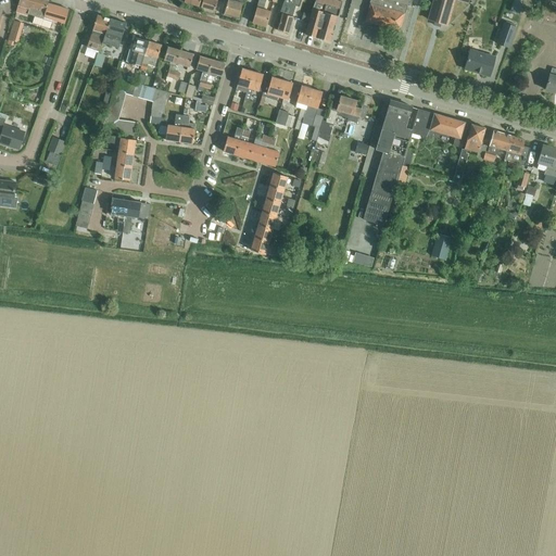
[(52,20),(64,24),(68,10),(48,3),(49,1),(42,0),(19,0),(15,12),(25,15),(25,13),(35,16),(32,24),(50,29),(52,20)]
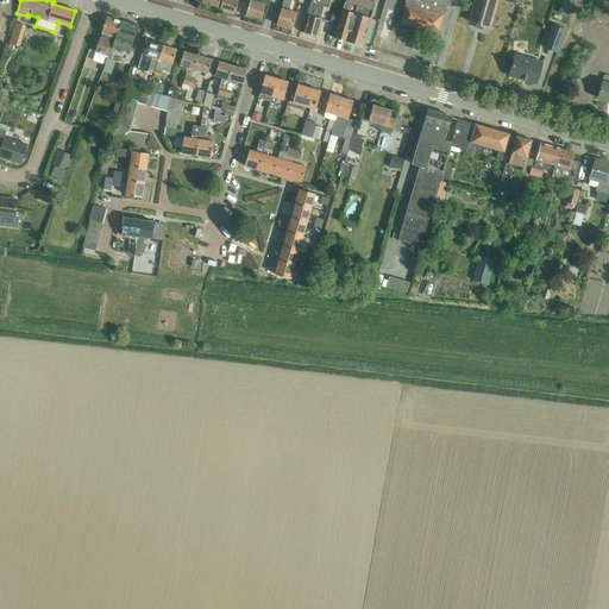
[(221,0),(220,8),(234,12),(238,0),(221,0)]
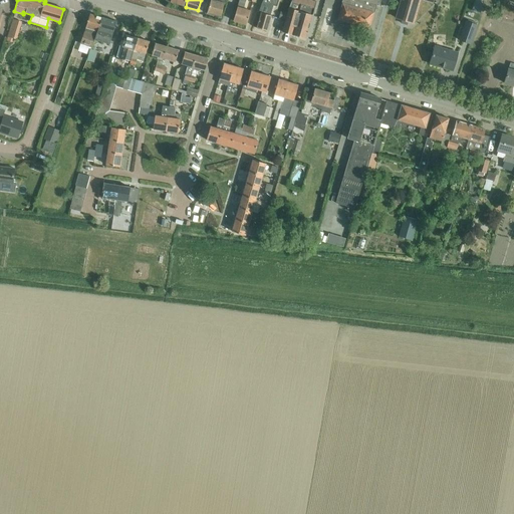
[(224,4),(225,0),(211,0),(207,13),(220,17),(224,4)]
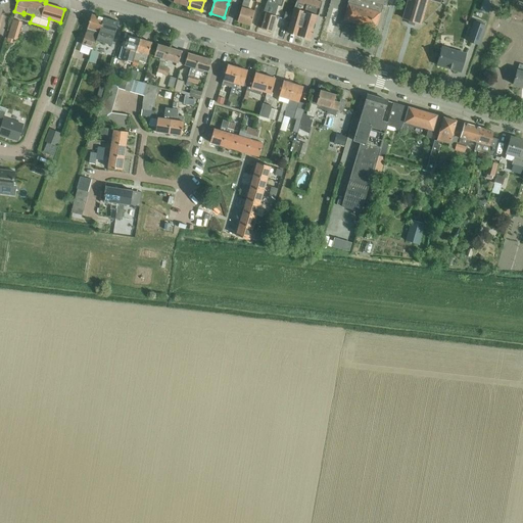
[(243,0),(237,21),(250,26),(254,11),(247,9),(249,0),(243,0)]
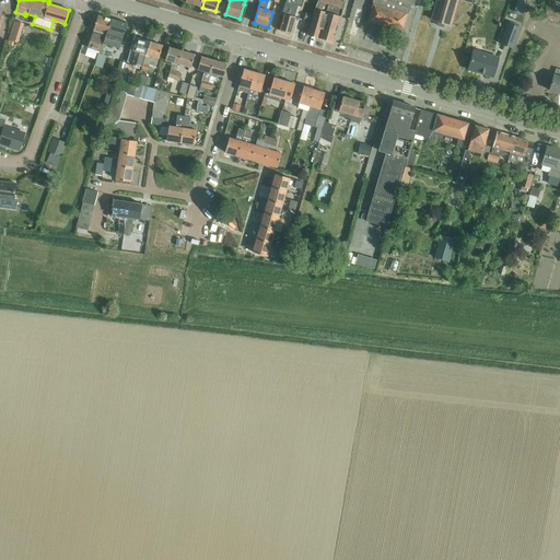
[(301,7),(302,0),(286,0),(281,14),(284,14),(280,31),(290,33),(294,18),(293,16),(296,6),(301,7)]
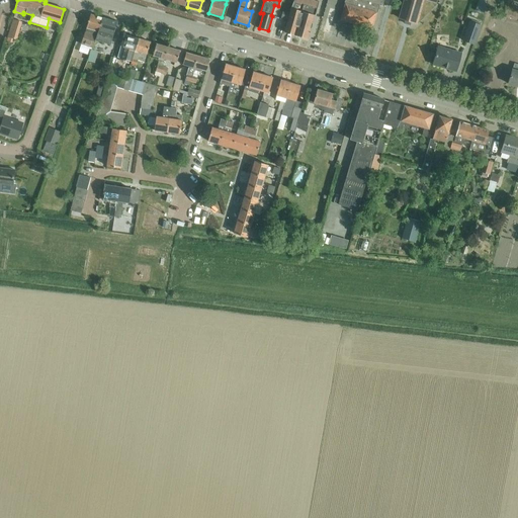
[(288,16),(284,32),(308,39),(315,15),(317,8),(318,2),(311,0),(293,0),(291,9),(291,8),(288,16)]
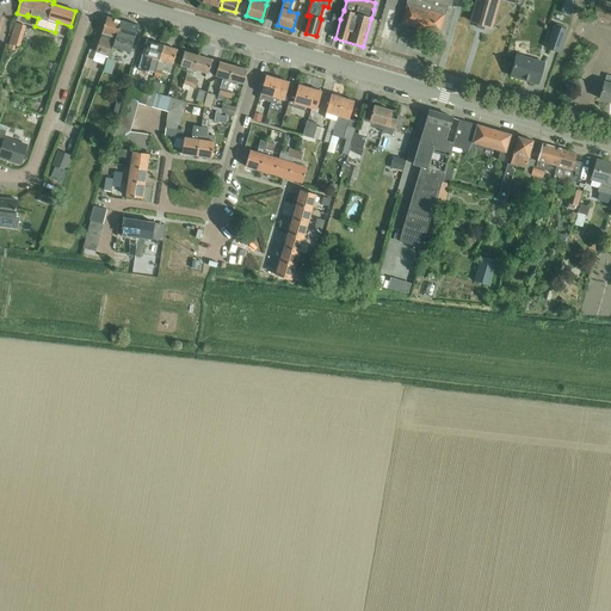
[(451,6),(452,0),(406,0),(405,5),(406,5),(401,24),(438,34),(443,16),(445,17),(448,6),(451,6)]
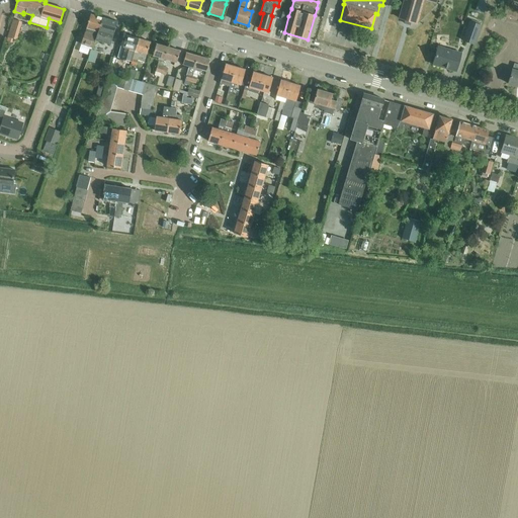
[(404,23),(405,23),(410,24),(411,21),(416,23),(422,0),(426,0),(435,3),(436,0),(404,0),(399,18),(405,20),(404,23)]
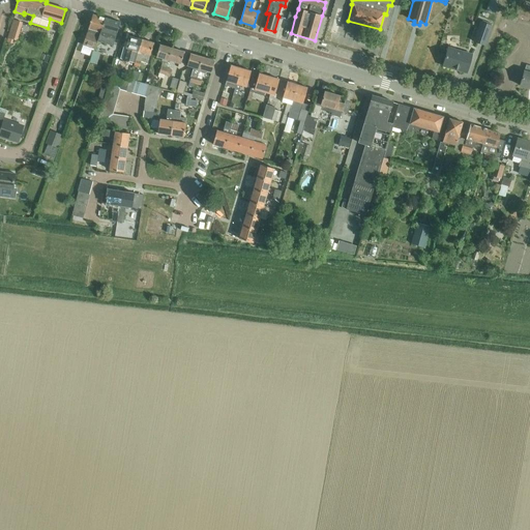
[(88,30),(83,46),(94,50),(97,41),(106,19),(92,15),(88,30)]
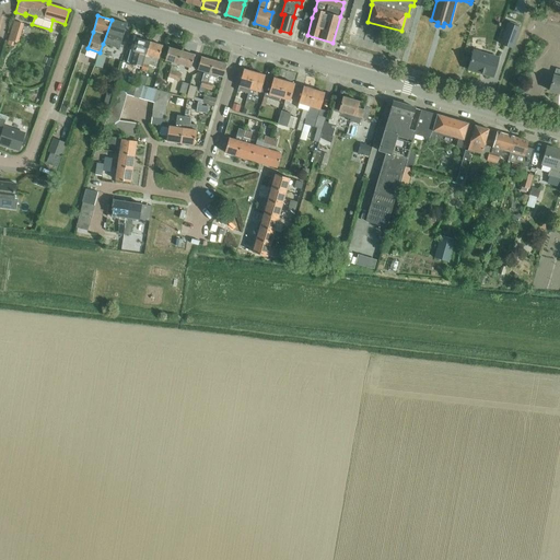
[(11,37),(21,41),(26,22),(16,19),(11,37)]
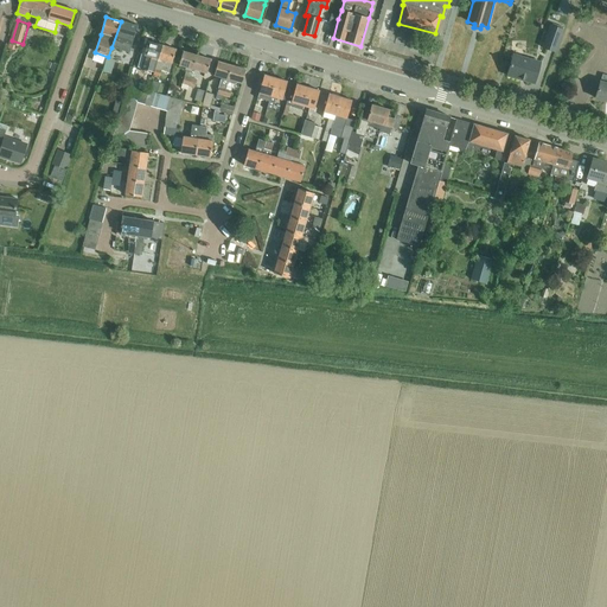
[(114,40),(112,48),(128,53),(136,26),(121,21),(114,40)]
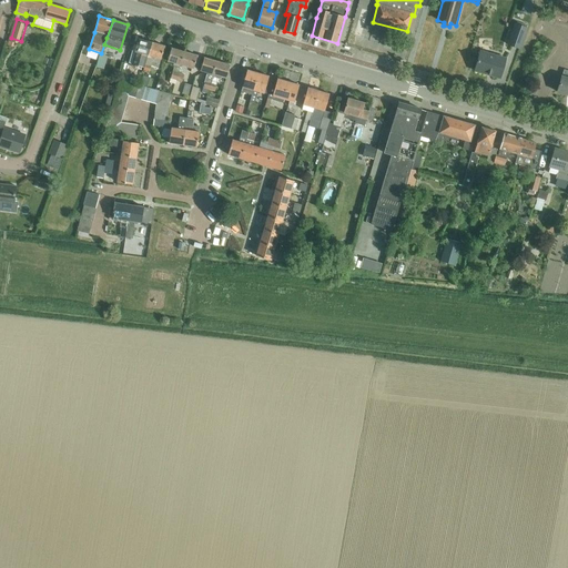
[(507,44),(520,49),(527,28),(515,23),(507,44)]
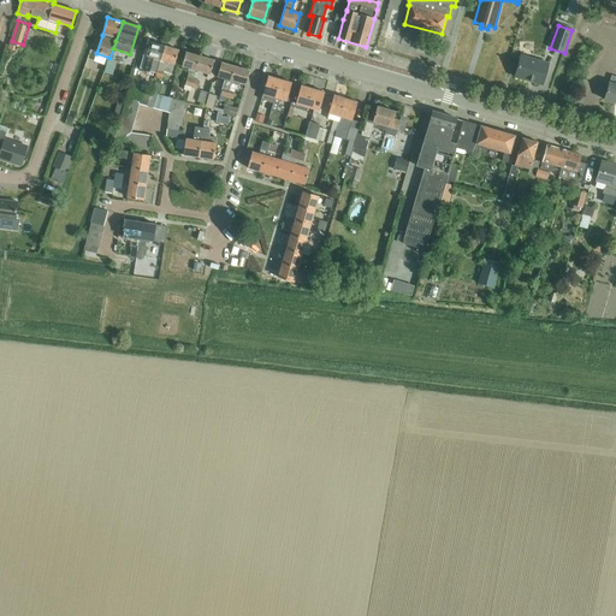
[(153,60),(160,63),(164,46),(150,42),(147,57),(154,58),(153,60)]
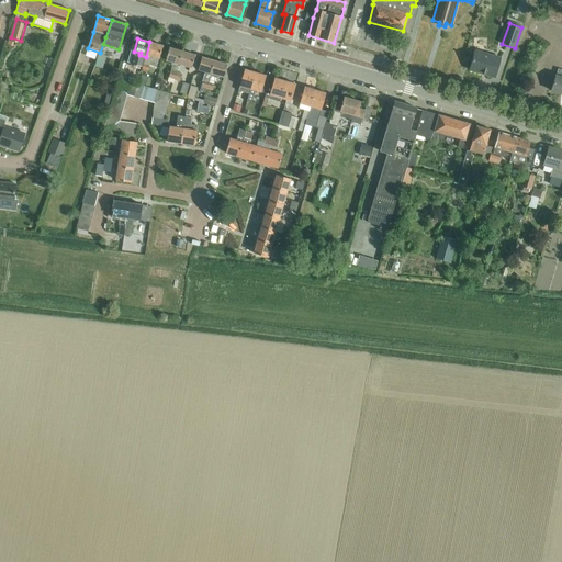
[(144,64),(142,70),(148,72),(149,66),(157,68),(164,46),(149,42),(146,57),(144,64)]
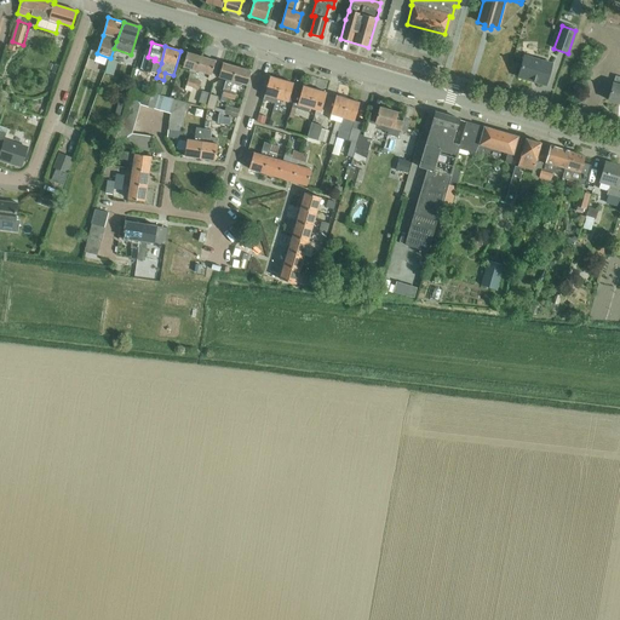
[(185,91),(190,92),(195,80),(196,73),(201,57),(187,52),(183,67),(190,69),(190,72),(185,91)]
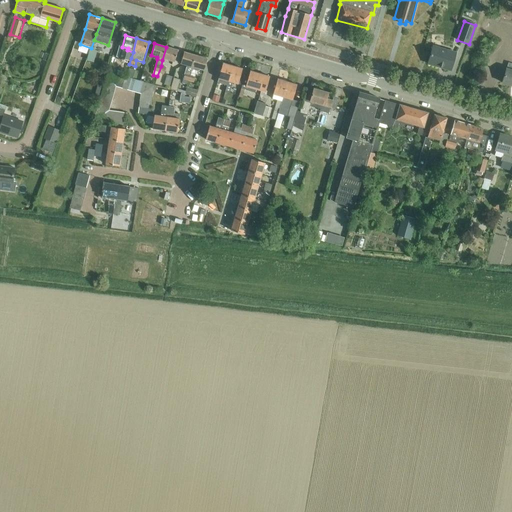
[(455,53),(433,46),(427,64),(451,70),(455,53)]
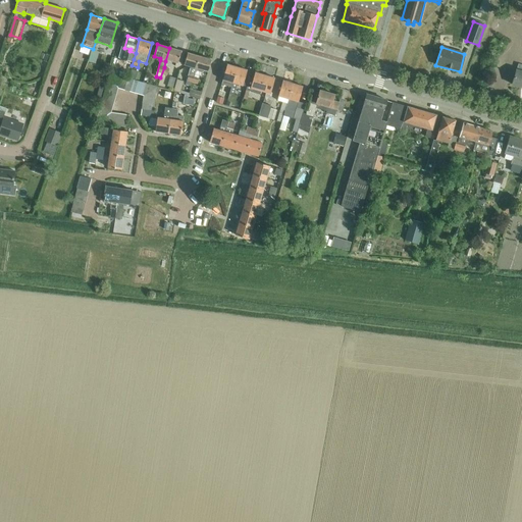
[(181,51),(169,48),(165,61),(171,63),(172,61),(177,63),(181,51)]
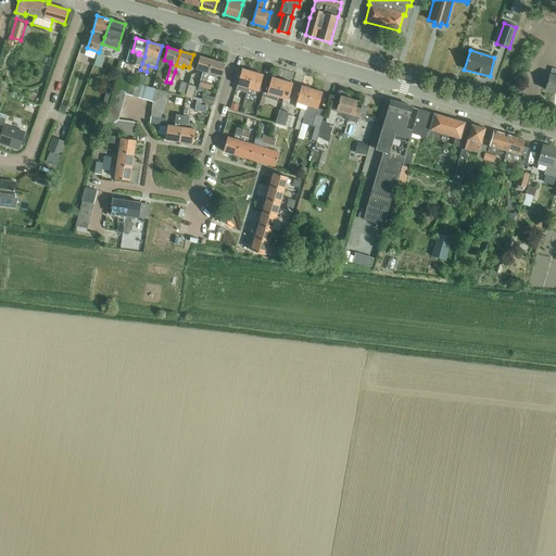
[(99,53),(98,53),(93,65),(103,68),(106,55),(105,55),(99,53)]
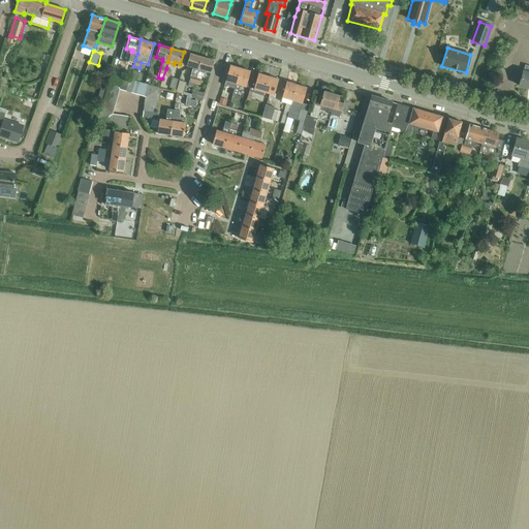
[(194,84),(203,57),(190,54),(186,66),(192,68),(192,69),(189,82),(194,84)]
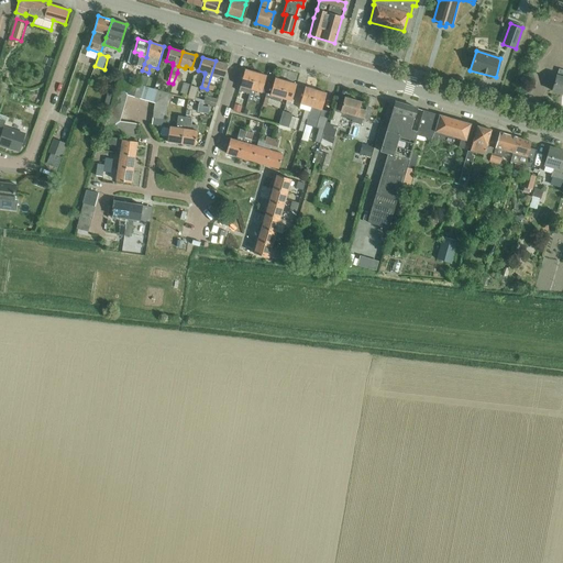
[(216,61),(207,89),(212,90),(217,77),(218,76),(224,78),(228,65),(216,61)]
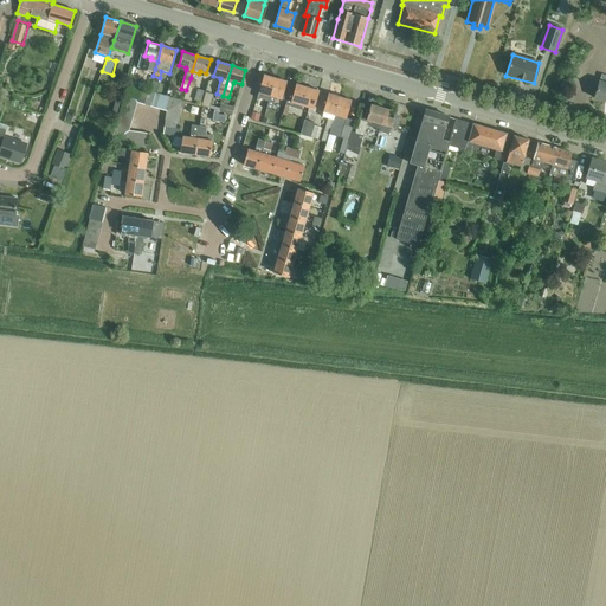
[(270,97),(276,78),(264,75),(257,97),(269,101),(270,97)]
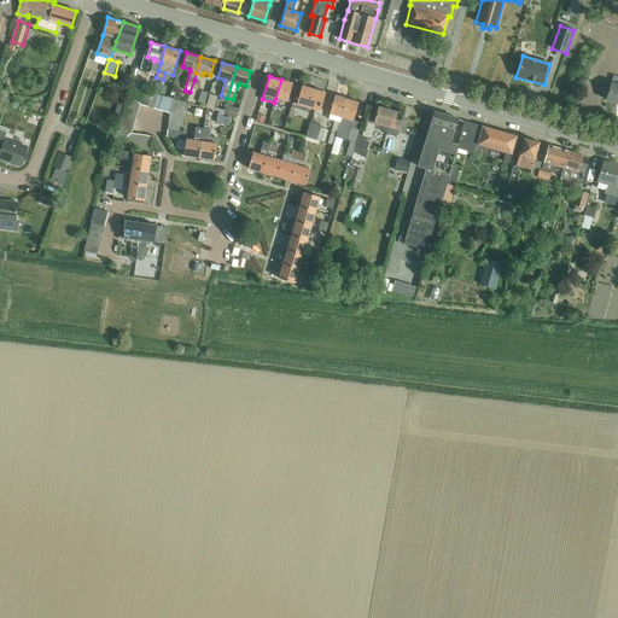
[(606,100),(617,104),(617,76),(613,76),(606,100)]
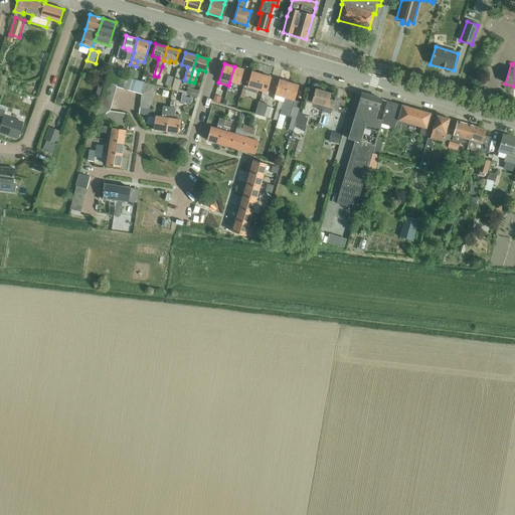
[(162,66),(158,76),(158,78),(163,80),(167,67),(162,66)]
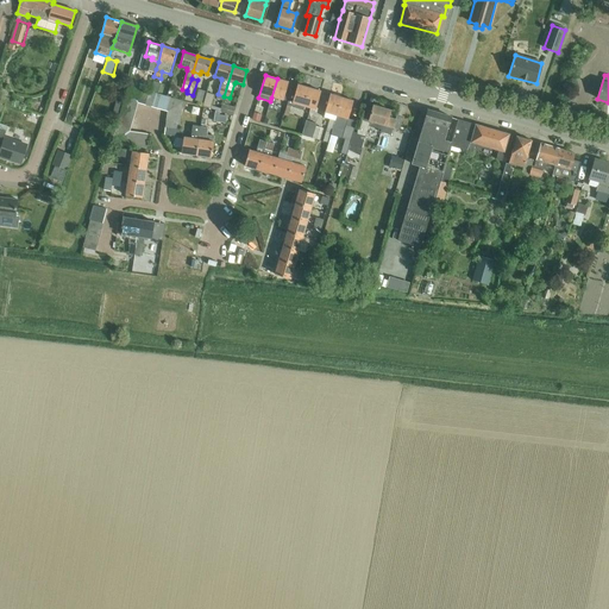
[(288,82),(277,79),(271,98),(283,100),(288,82)]
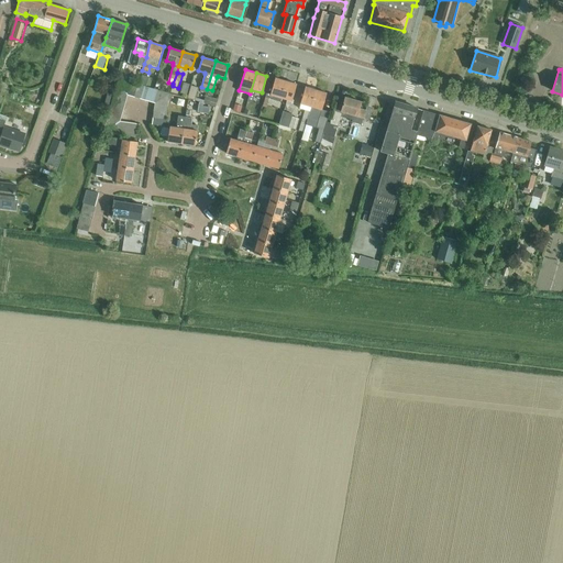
[(275,78),(273,87),(268,86),(265,98),(280,102),(282,99),(291,101),(296,85),(286,81),(275,78)]
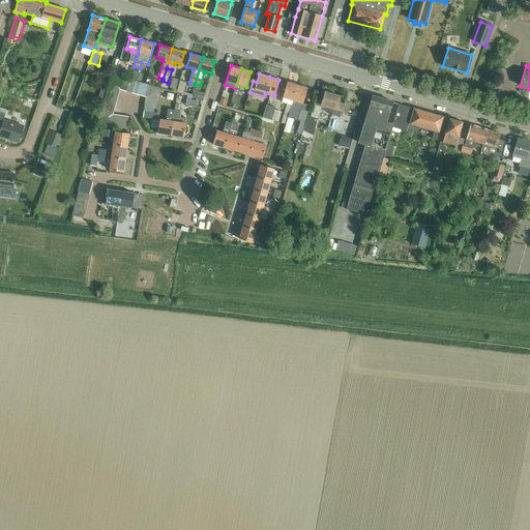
[(112,76),(107,93),(118,96),(120,90),(123,79),(112,76)]
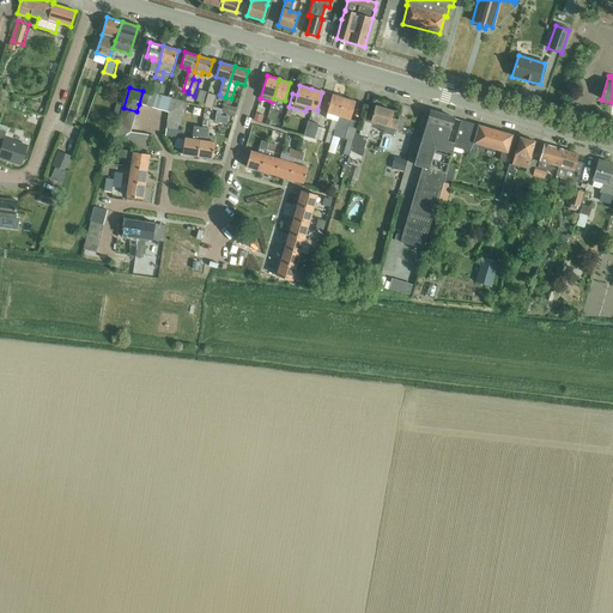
[(196,102),(204,103),(207,92),(199,90),(196,102)]
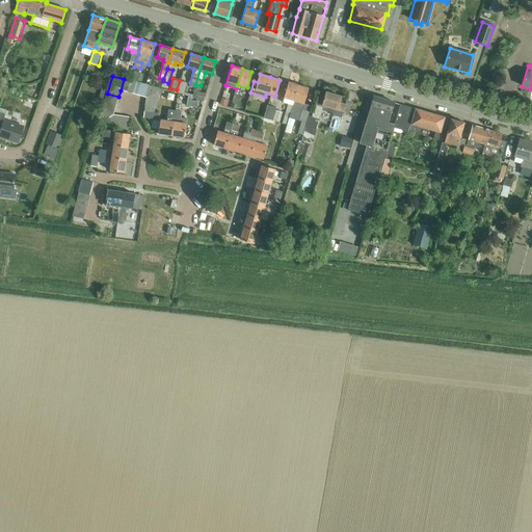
[(130,81),(124,79),(121,90),(127,92),(130,81)]
